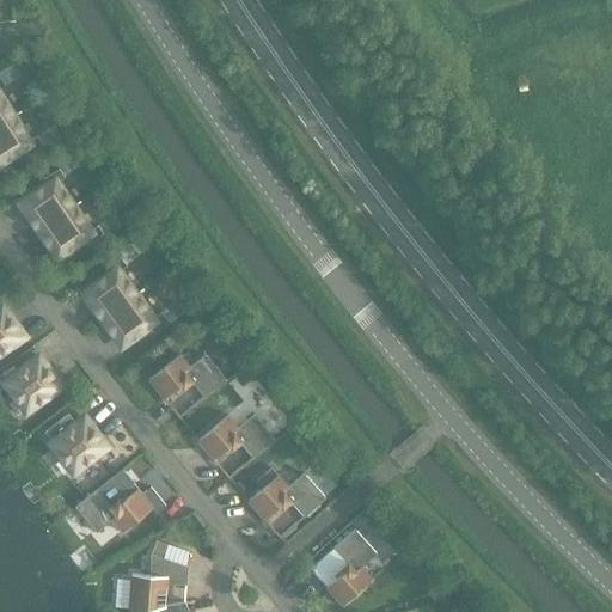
[(0,124),(12,117),(0,98),(0,90),(6,86),(0,78),(0,124)]
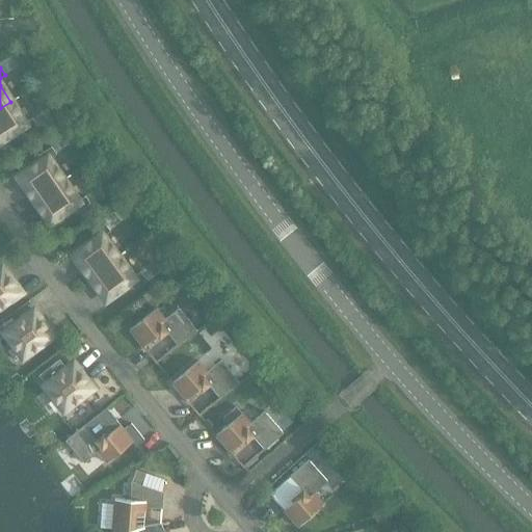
[(10,102),(0,108),(0,140),(20,128),(24,135),(37,126),(32,118),(24,124),(10,102)]
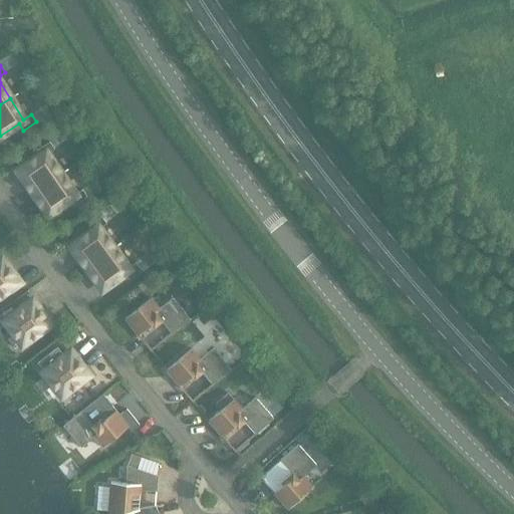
[(40,157),(19,172),(33,193),(60,175),(46,154),(54,149),(49,142),(36,151),(40,157)]
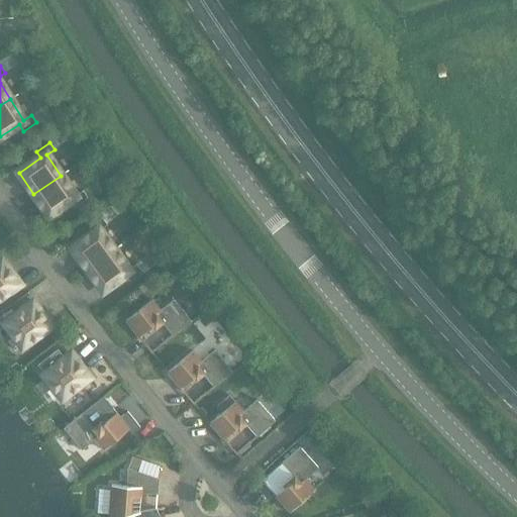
[(61,176),(33,194),(48,216),(71,201),(75,207),(88,198),(83,191),(75,196),(61,176)]
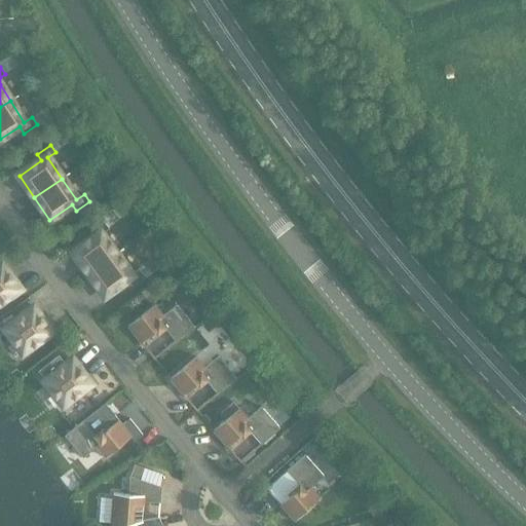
[(95,236),(73,253),(89,274),(116,254),(101,234),(109,228),(104,221),(90,231),(95,236)]
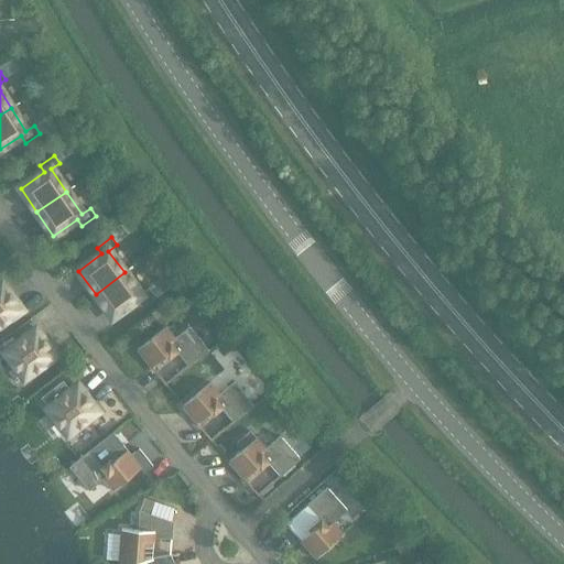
[(125,272),(96,294),(112,317),(136,300),(141,306),(154,295),(149,289),(141,294),(125,272)]
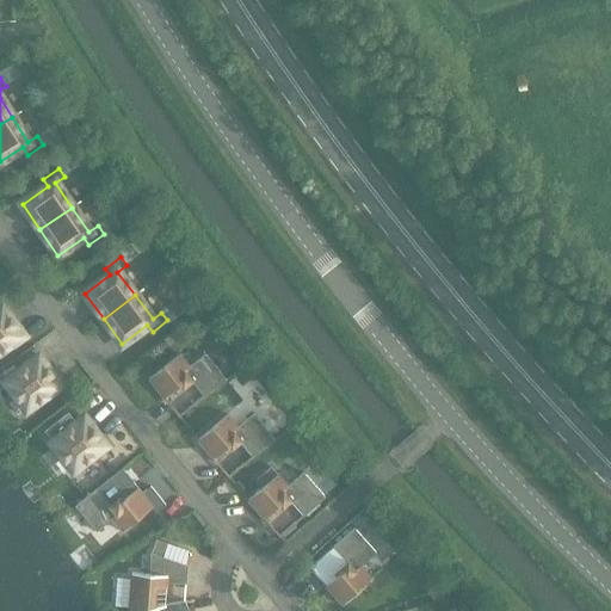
[(1,309),(0,309),(0,351),(22,335),(1,309)]
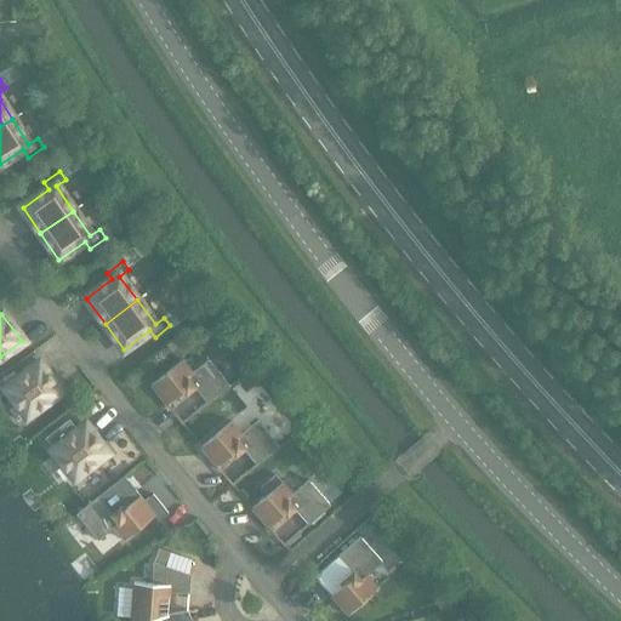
[(182,360),(152,385),(182,423),(229,386),(209,359),(193,372),(182,360)]
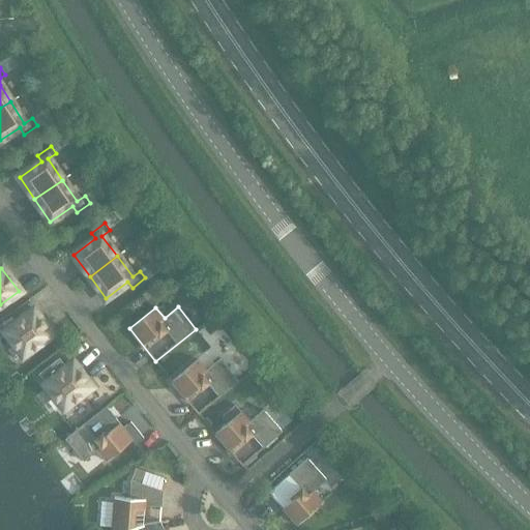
[(33,312),(5,331),(23,355),(51,335),(33,312)]
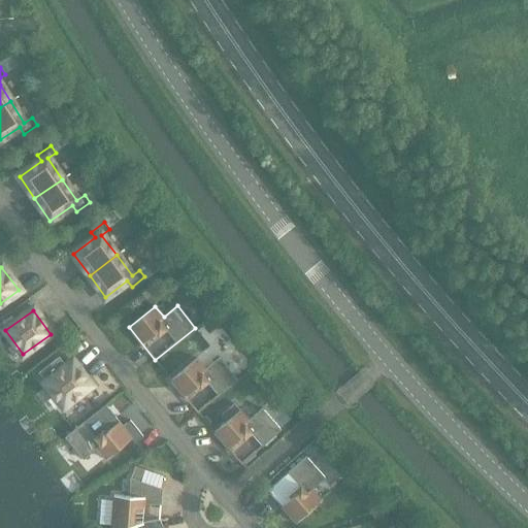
[(213,318),(204,326),(210,333),(220,325),(213,318)]
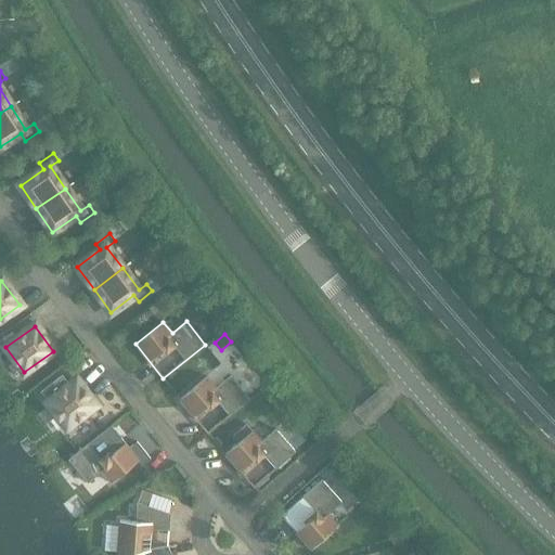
[(62,375),(40,391),(49,402),(48,403),(66,427),(94,405),(76,381),(69,386),(62,375)]
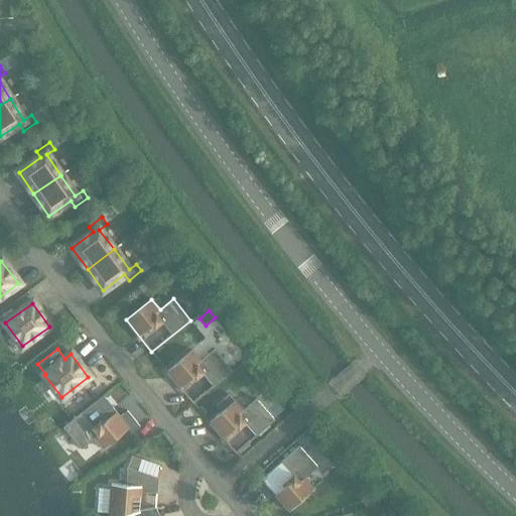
[(192,351),(166,372),(192,403),(232,371),(214,350),(201,361),(192,351)]
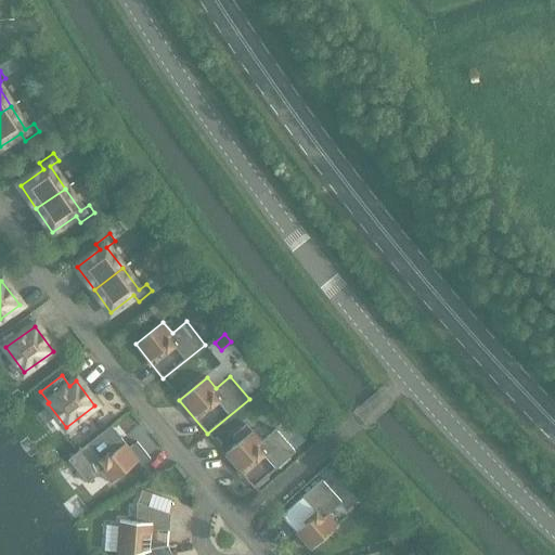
[(111,426),(68,460),(88,482),(102,472),(111,482),(138,461),(141,465),(151,459),(137,441),(129,448),(111,426)]
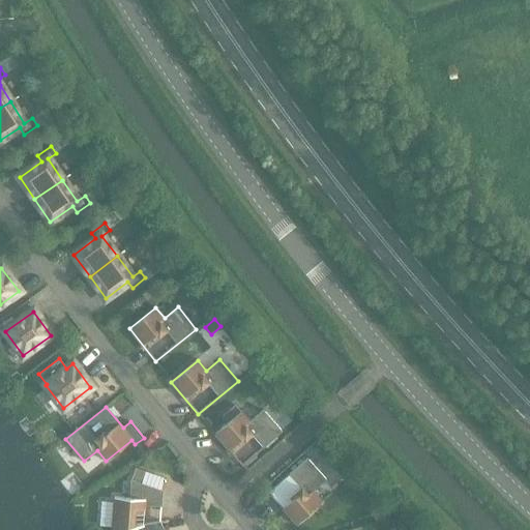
[(240,411),(214,434),(242,466),(282,432),(263,410),(249,421),(240,411)]
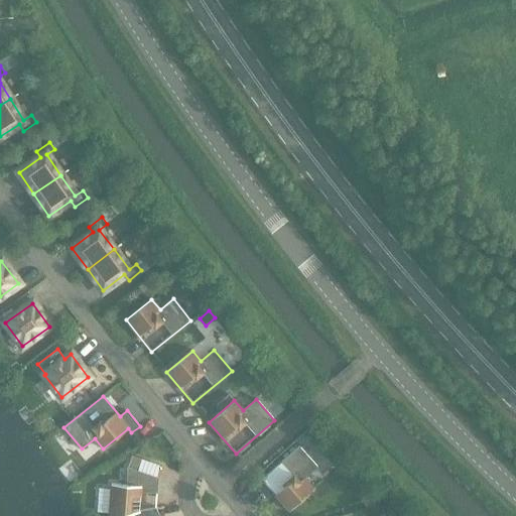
[(299,445),(261,480),(288,510),(313,488),(304,479),(317,467),(299,445)]
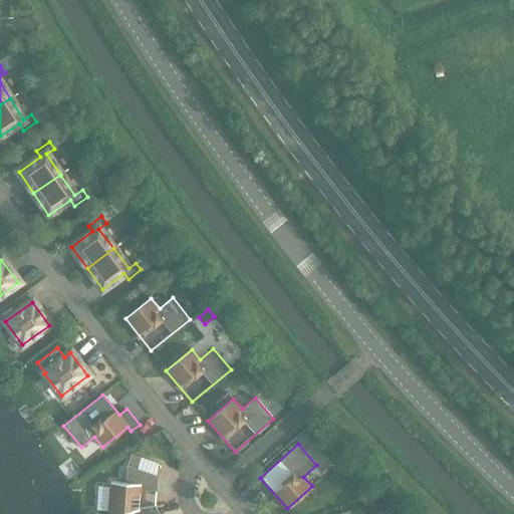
[(131,458),(127,465),(137,469),(142,457),(131,458)]
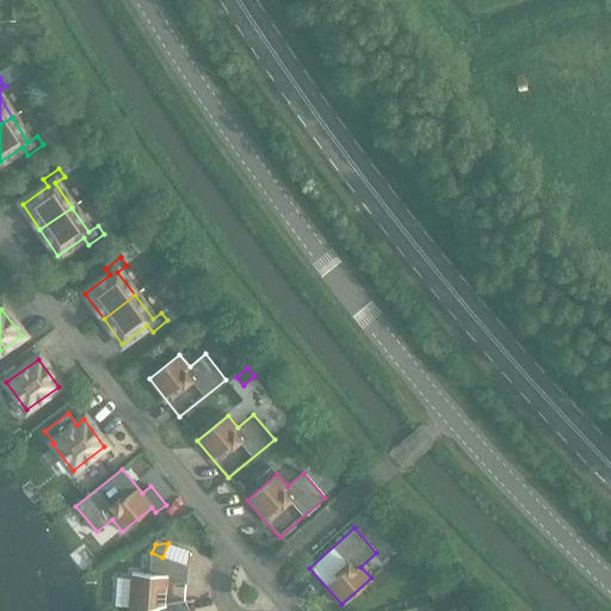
[(116,578),(115,606),(129,608),(128,610),(141,610),(147,610),(156,608),(158,590),(165,591),(165,584),(170,584),(186,585),(187,566),(185,565),(162,557),(152,553),(150,553),(149,574),(131,573),(131,579),(116,578)]
